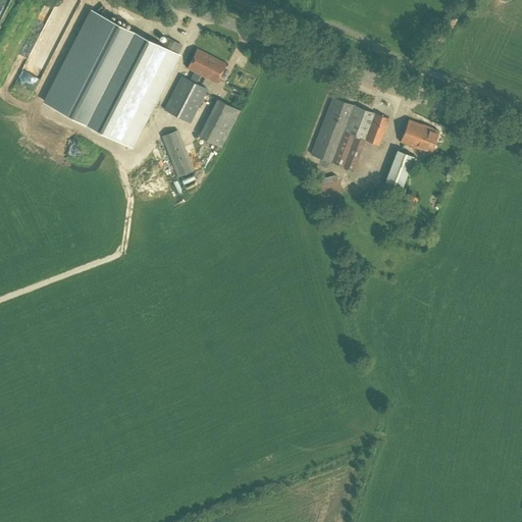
[(92,11),(45,103),(98,131),(132,148),(183,47),(143,27),(139,35),(92,11)]
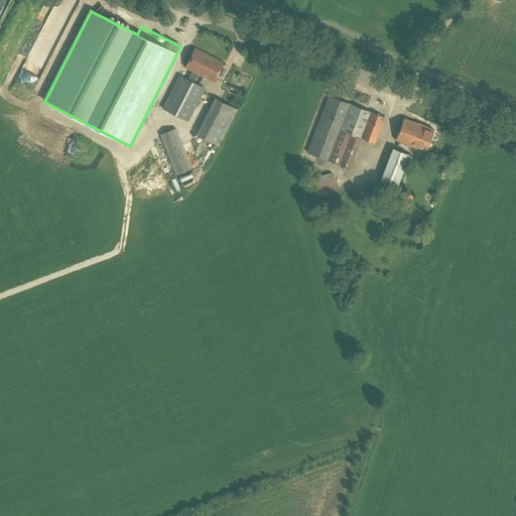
[(179,75),(161,108),(184,120),(188,122),(206,88),(199,85),(201,81),(196,79),(199,74),(214,82),(224,62),(195,48),(185,67),(192,71),(187,79),(179,75)]
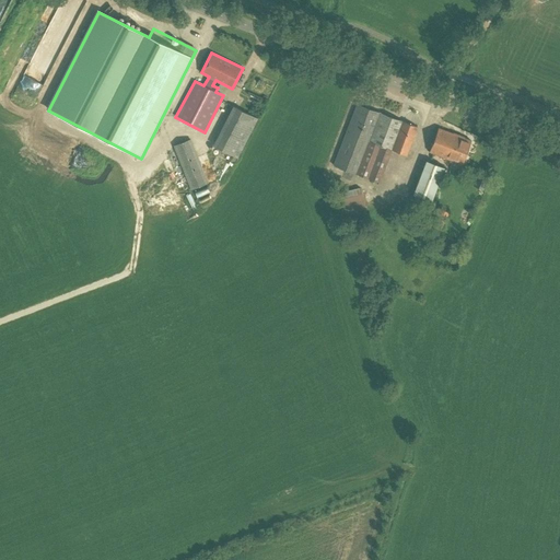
[(406,114),(422,119),(427,105),(410,100),(406,114)]
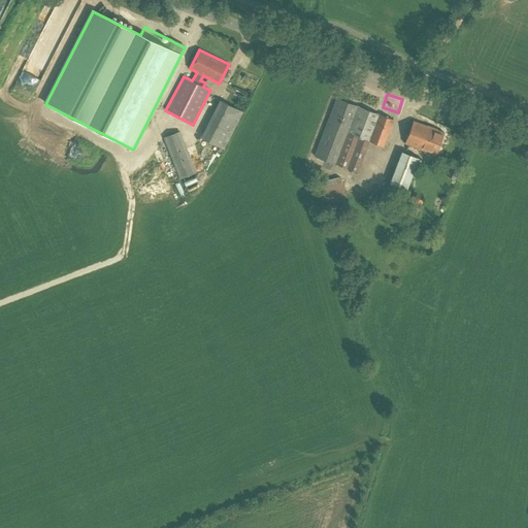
[(383,146),(393,120),(336,98),(315,156),(358,172),(369,141),(383,146)]
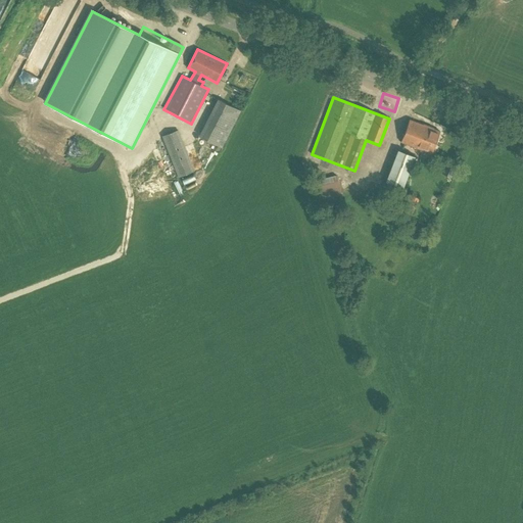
[(222,148),(241,110),(218,99),(198,136),(222,148)]
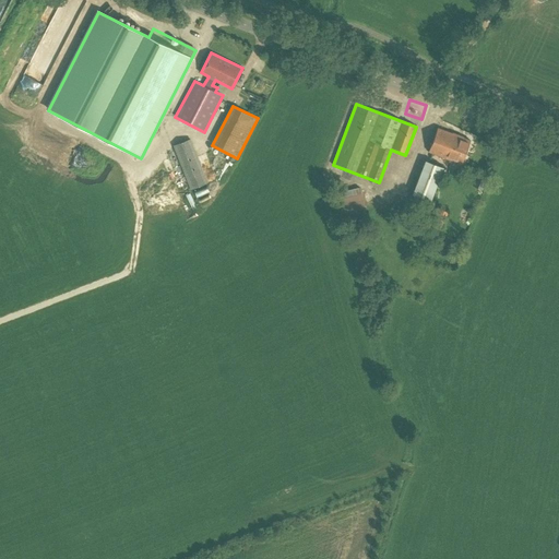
[(462,164),(471,141),(437,128),(428,151),(462,164)]
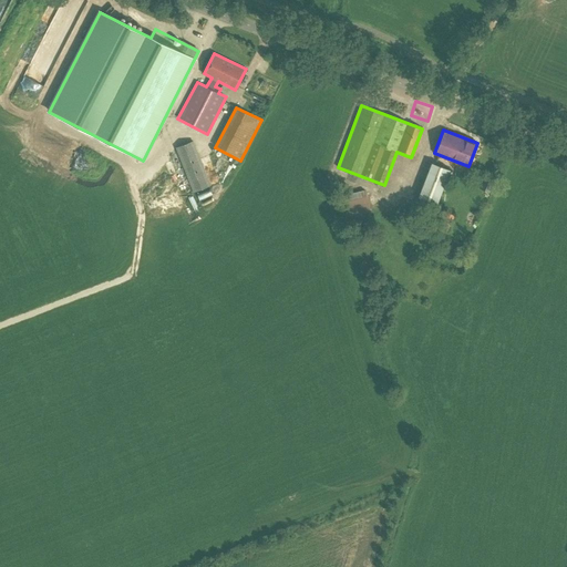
[(193,193),(210,185),(193,141),(175,147),(193,193)]
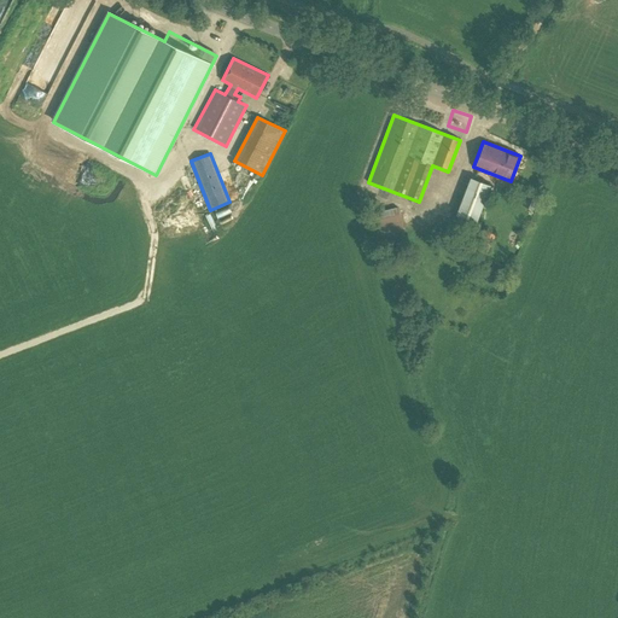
[(477,222),(490,185),(470,176),(455,214),(477,222)]
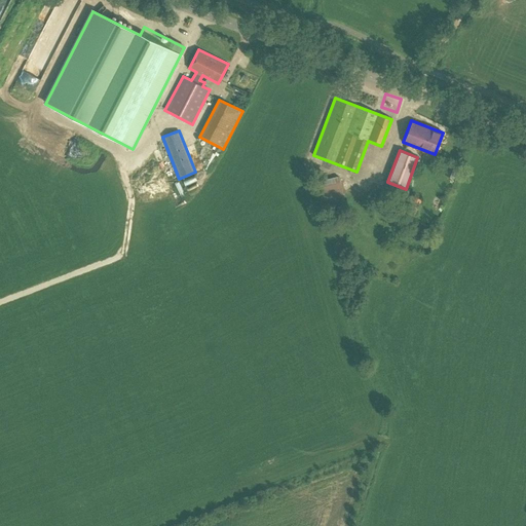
[(449,161),(444,174),(455,178),(459,165),(449,161)]
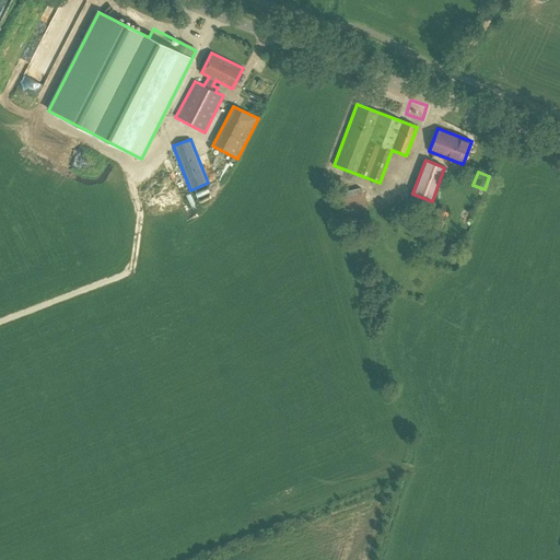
[(345,216),(365,210),(360,187),(338,193),(345,216)]
